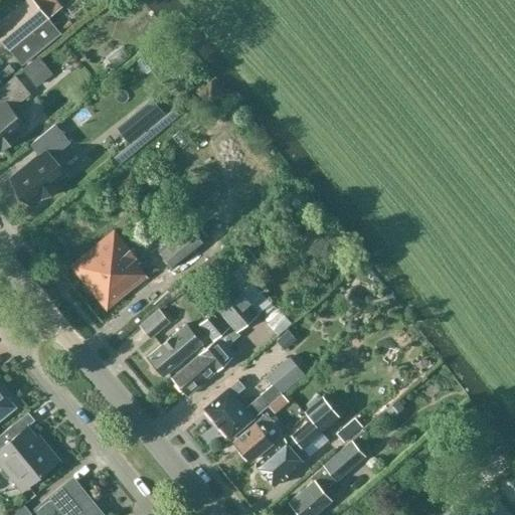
[(33,0),(25,0),(0,20),(0,38),(21,65),(61,34),(33,0)]
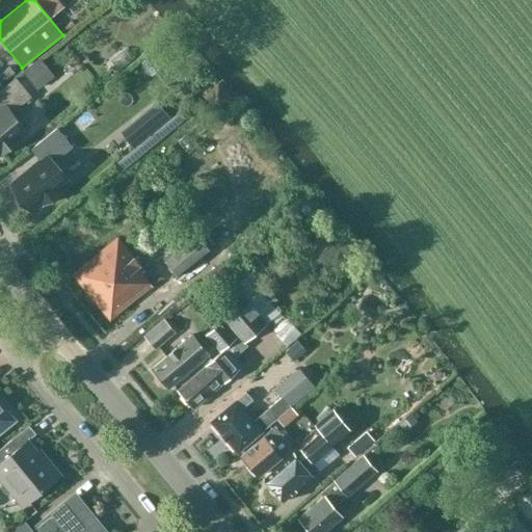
[(31,81),(48,67),(41,58),(24,72),(31,81)]
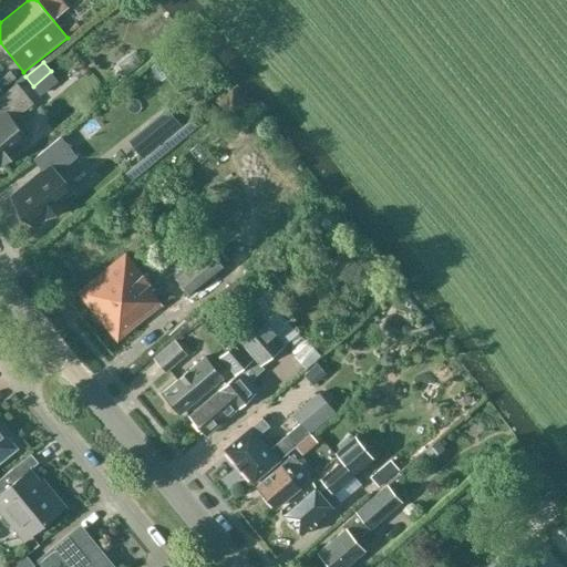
[(12,121),(33,104),(17,84),(0,96),(0,165),(30,142),(12,121)]
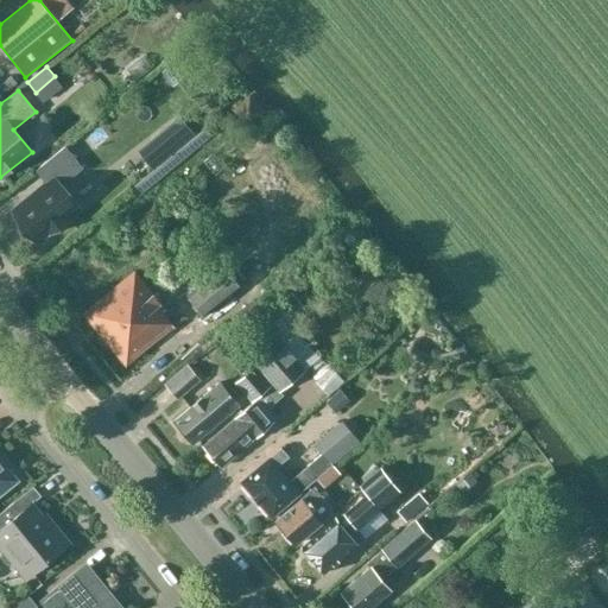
[(248,94),(230,108),(246,128),(265,113),(248,94)]
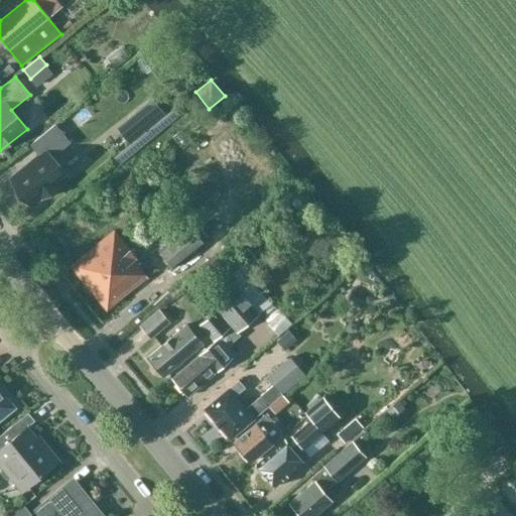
[(134,117),(146,133),(167,116),(154,100),(134,117)]
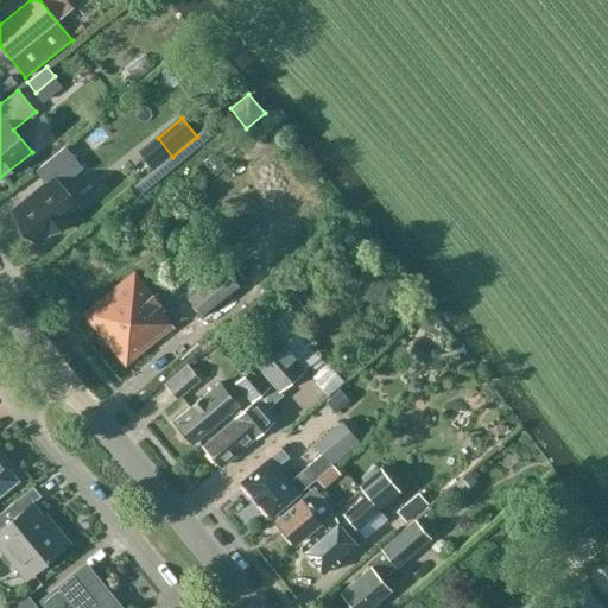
[(38,244),(78,210),(61,188),(83,170),(65,147),(36,172),(46,184),(13,211),(18,219),(17,225),(17,230),(20,235),(26,236),(33,236),(38,244)]
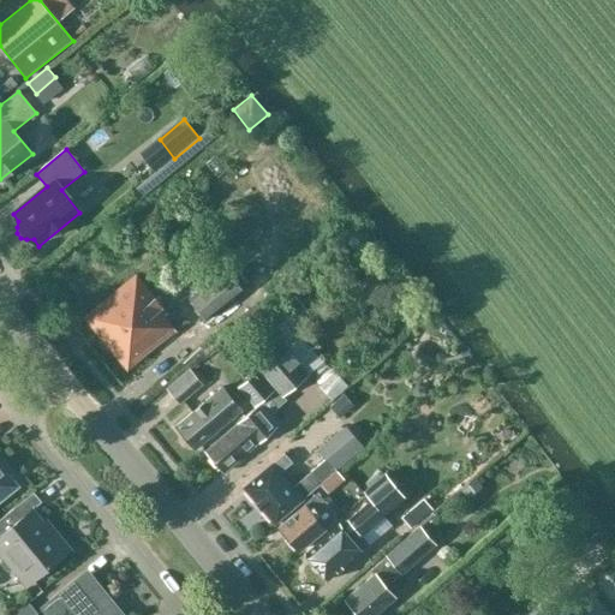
[(359,260),(344,272),(350,280),(366,268),(359,260)]
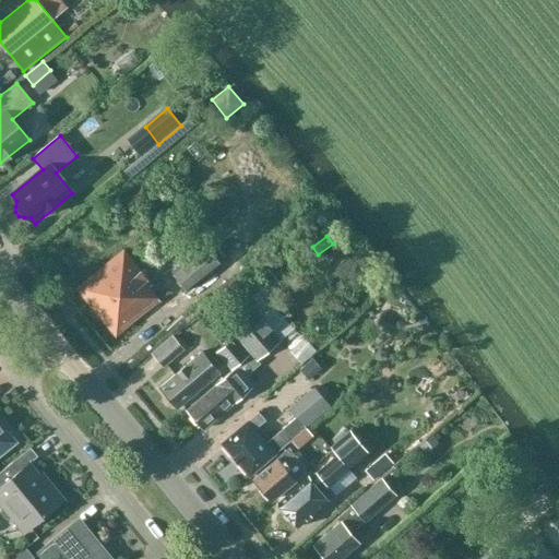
[(186,290),(219,263),(205,246),(171,272),(186,290)]
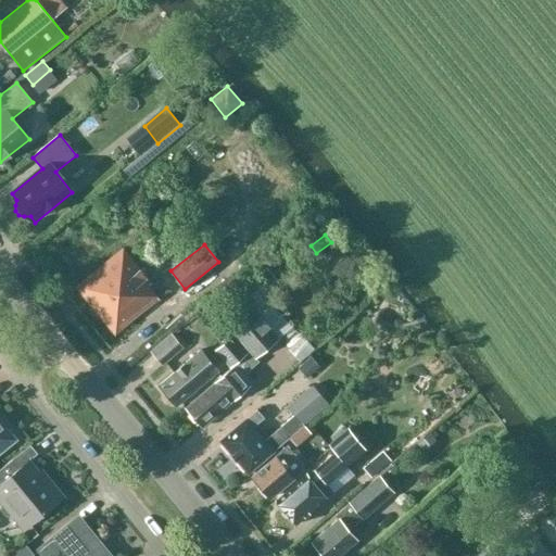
[(114,335),(158,299),(148,286),(150,283),(123,250),(76,288),(114,335)]
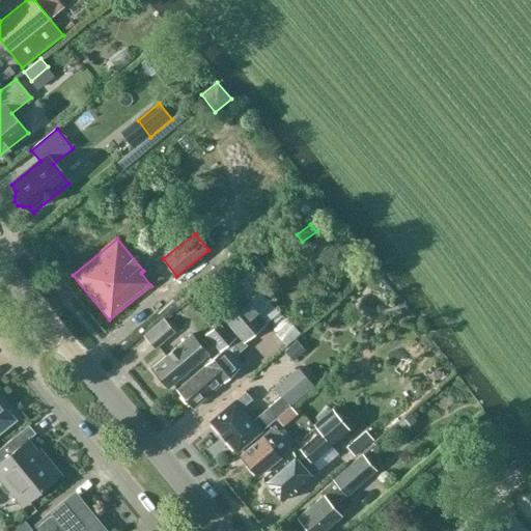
[(268,322),(278,313),(252,281),(255,279),(247,268),(232,279),(231,278),(212,296),(220,305),(216,308),(225,320),(236,337),(220,353),(208,361),(211,363),(177,391),(193,409),(220,385),(217,381),(236,364),(231,359),(247,346),(243,341),(268,322)]
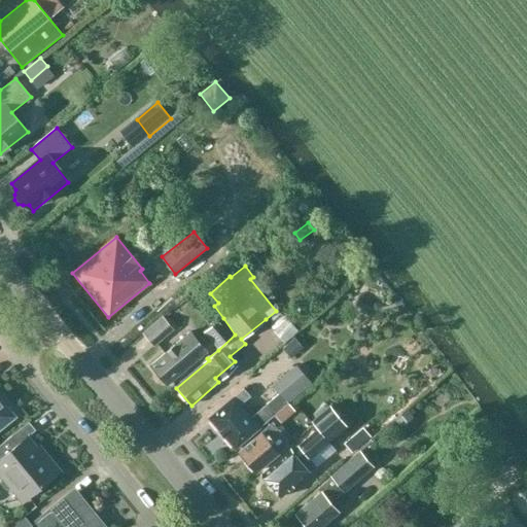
[(205,334),(218,350),(235,335),(223,318),(205,334)]
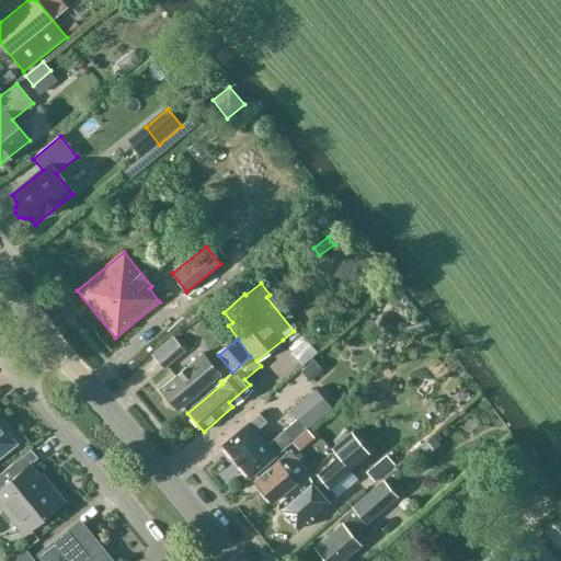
[(142,371),(158,358),(150,350),(134,363),(142,371)]
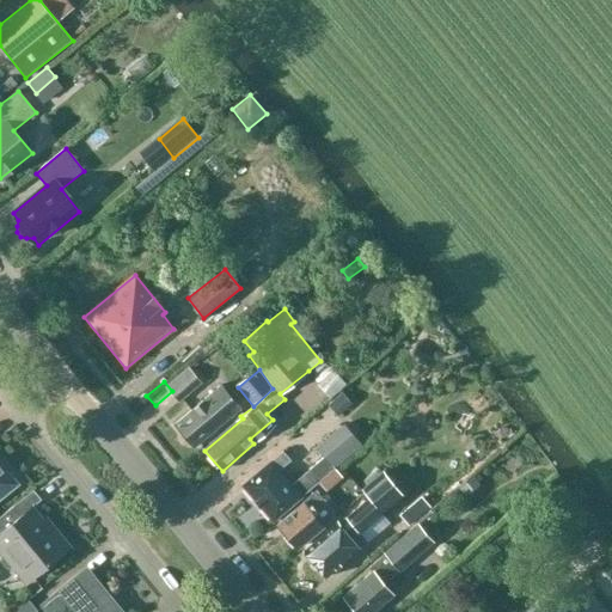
[(417,383),(411,387),(412,395),(418,397),(424,393),(423,386),(417,383)]
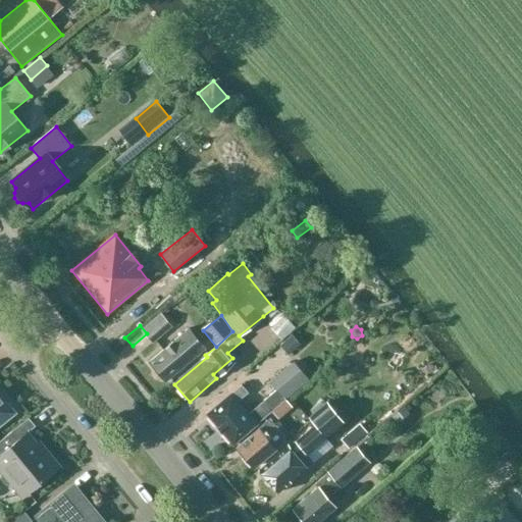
[(165,380),(204,349),(188,329),(149,361),(165,380)]
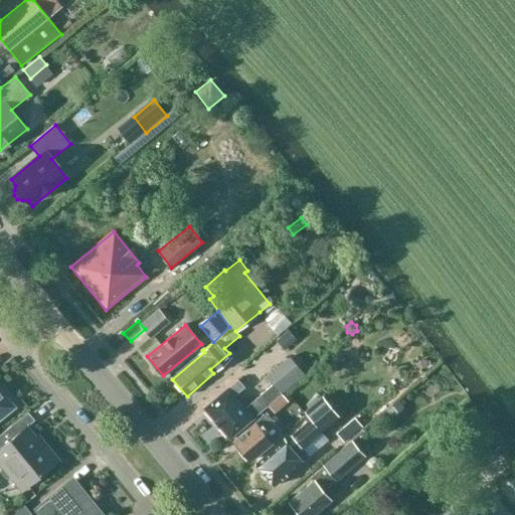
[(288,330),(277,339),(285,349),(295,340),(288,330)]
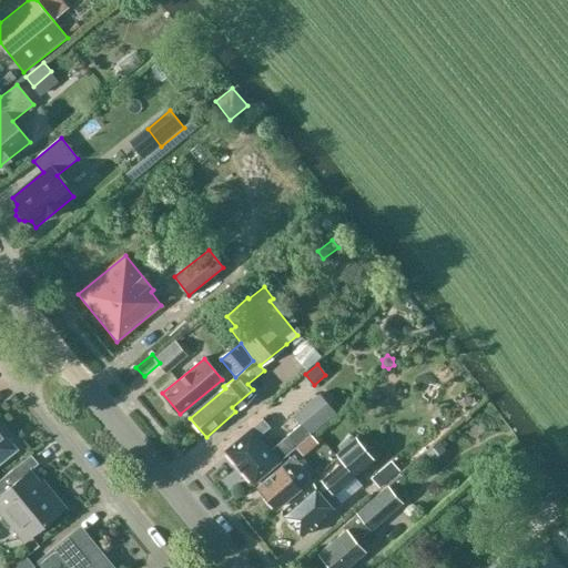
[(259,437),(270,427),(262,419),(225,450),(254,484),(296,446),(315,430),(336,412),(322,394),(295,416),(301,424),(270,450),(259,437)]
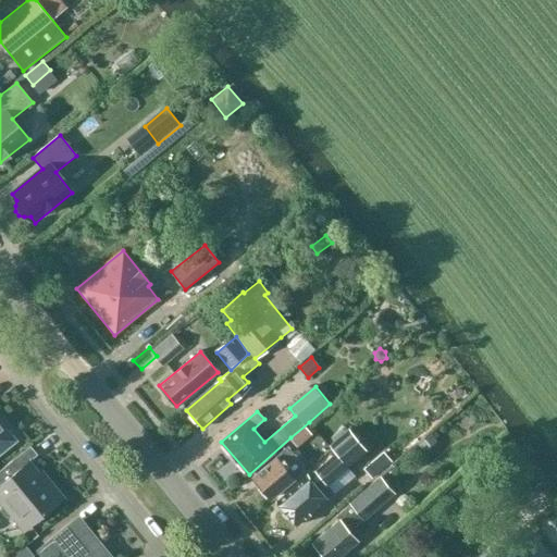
[(309,422),(291,437),(298,446),(312,434),(310,432),(314,429),(309,422)]
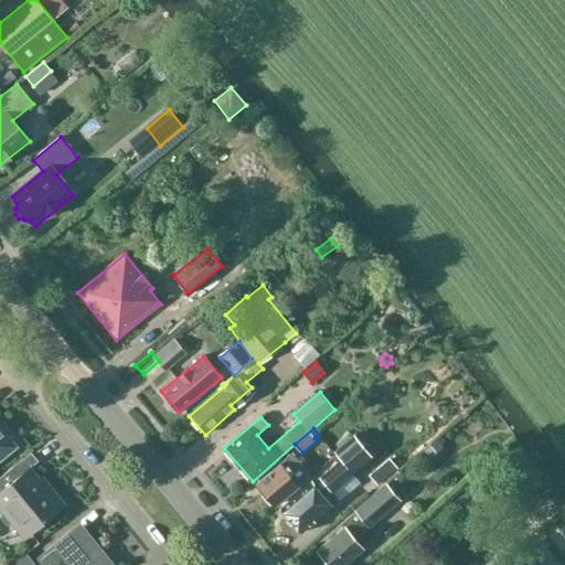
[(0,429),(0,460),(16,448),(0,429)]
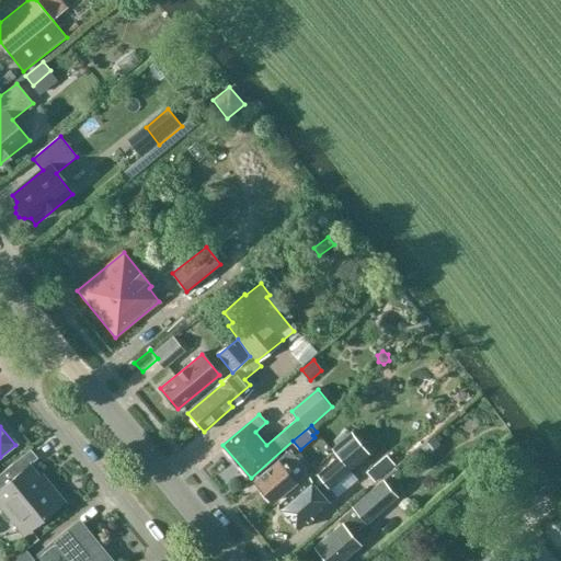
[(330,490),(351,471),(371,454),(352,431),(332,449),(340,458),(312,481),(310,479),(278,507),(298,530),(330,502),(321,492),(328,487),(330,490)]
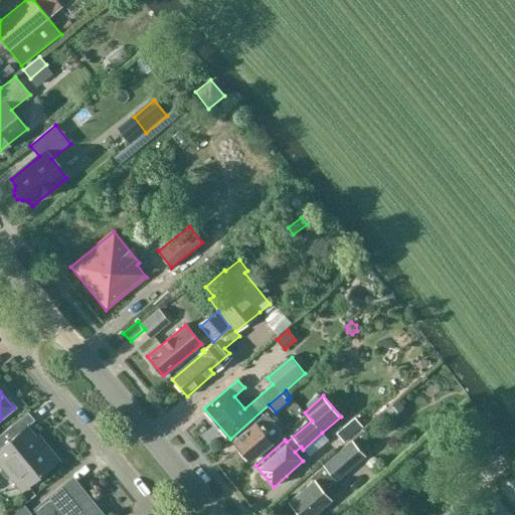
[(403,406),(397,400),(387,409),(392,415),(403,406)]
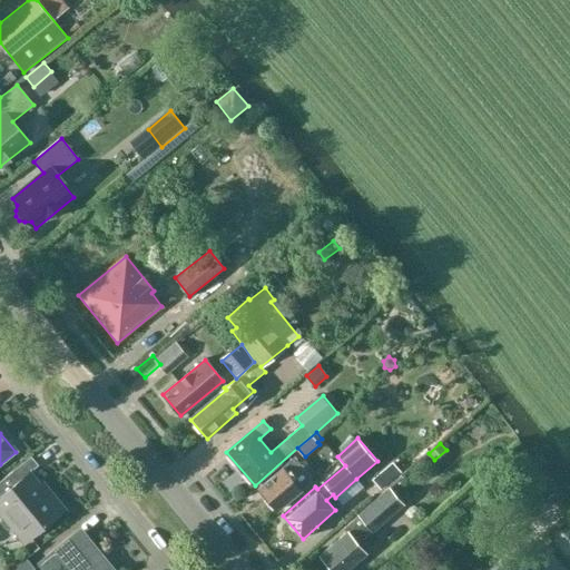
[(276,511),(301,490),(302,491),(313,481),(312,475),(296,458),(258,490),(276,511)]
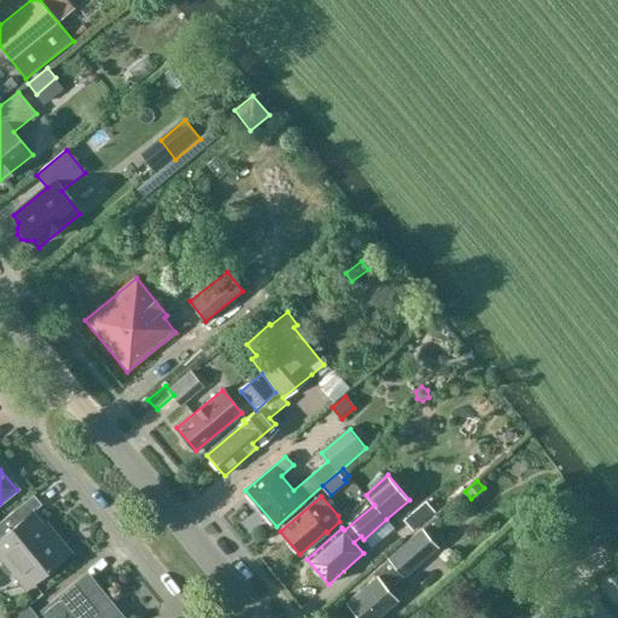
[(0,559),(25,589),(39,578),(69,554),(53,534),(50,536),(31,514),(22,522),(13,511),(0,522),(0,559)]
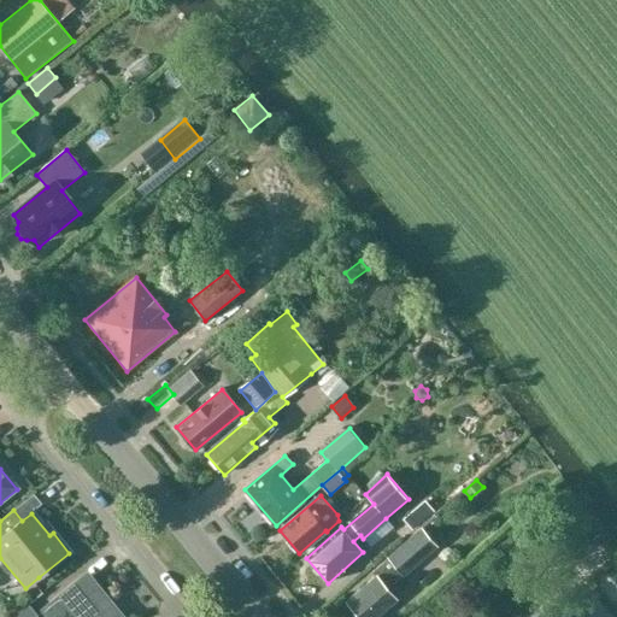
[(377,616),(398,600),(386,587),(403,574),(404,575),(439,545),(423,527),(371,570),(376,576),(347,601),(360,616),(377,616)]
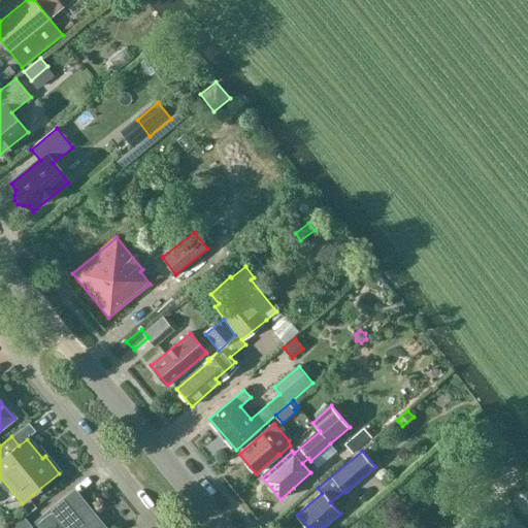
[(35,524),(38,527),(103,527),(104,527),(80,500),(72,506),(66,498),(35,524)]
